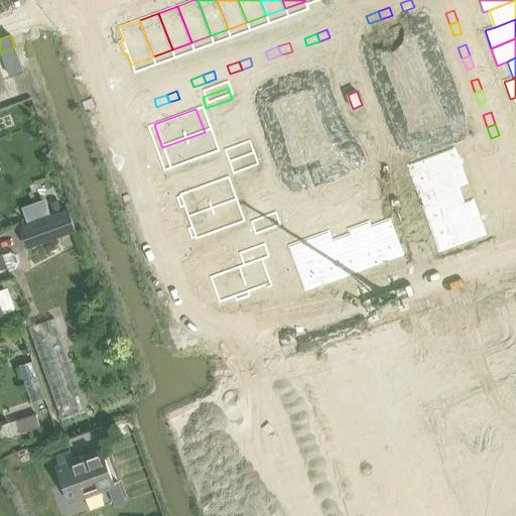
[(205,132),(162,147),(170,169),(213,154),(205,132)]
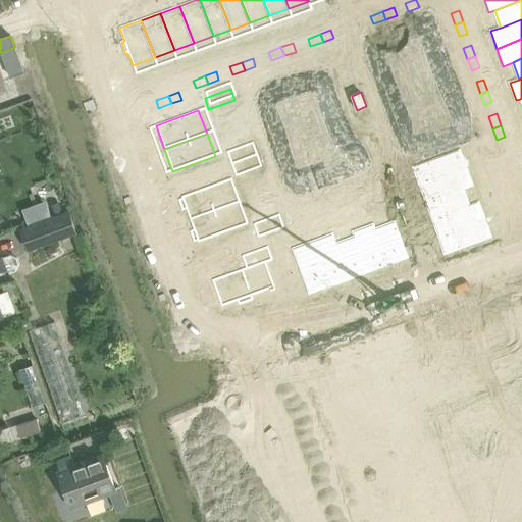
[(254,144),(227,153),(232,165),(258,156),(254,144)]
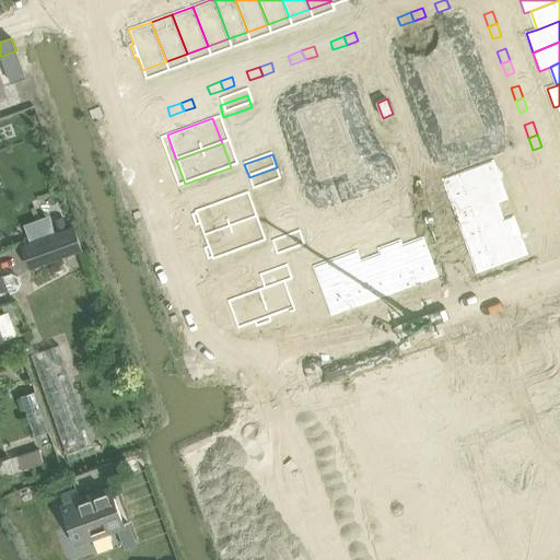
[(526,158),(517,160),(523,173),(531,170),(526,158)]
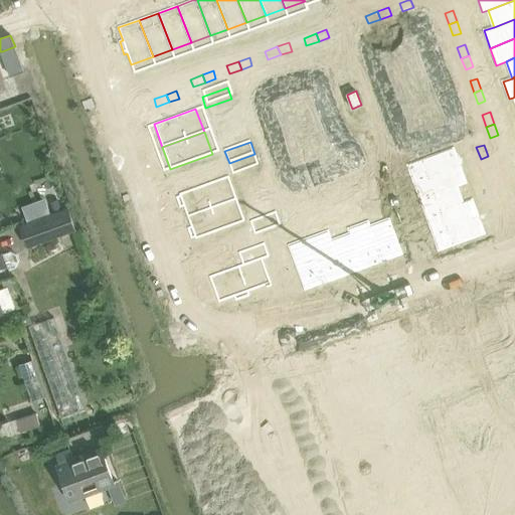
[(454,149),(406,165),(413,183),(460,167),(454,149)]
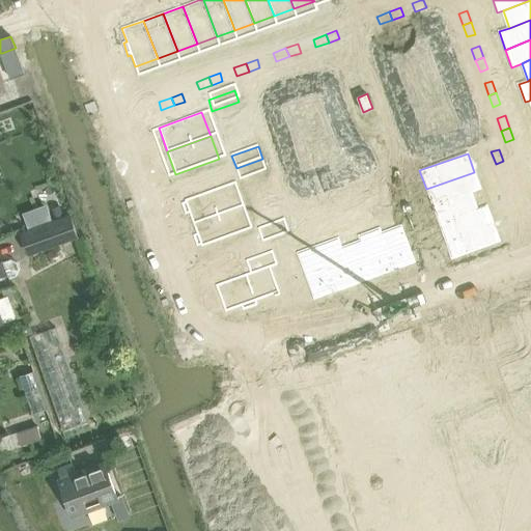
[(520,156),(511,159),(515,170),(524,167),(520,156)]
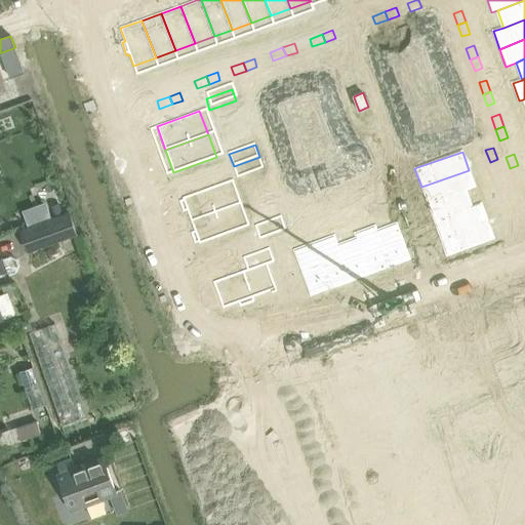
[(259,157),(234,166),(238,179),(265,170),(259,157)]
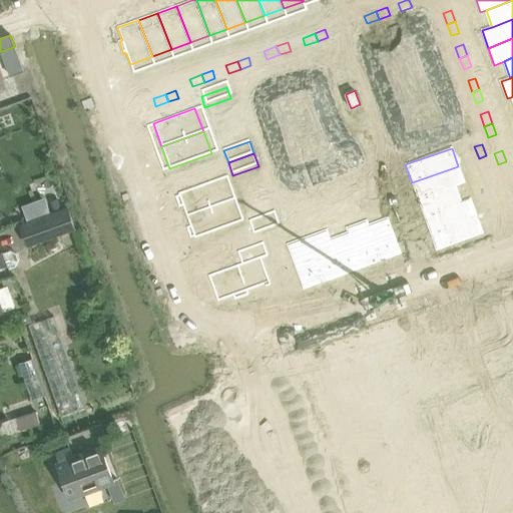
[(486,155),(479,158),(483,169),(490,166),(486,155)]
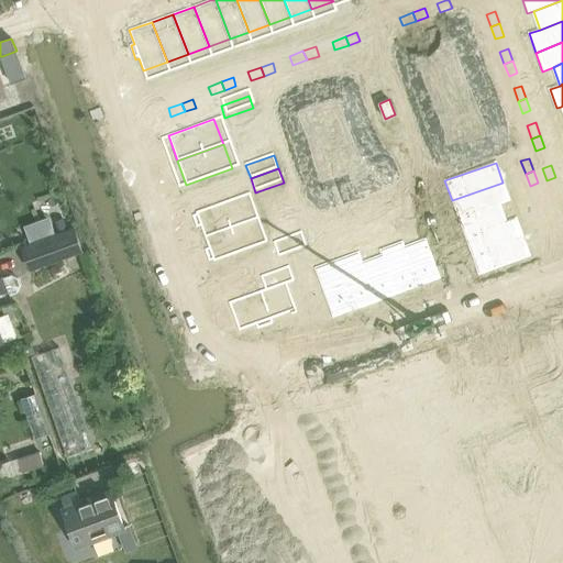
[(555,177),(547,180),(551,192),(560,189),(555,177)]
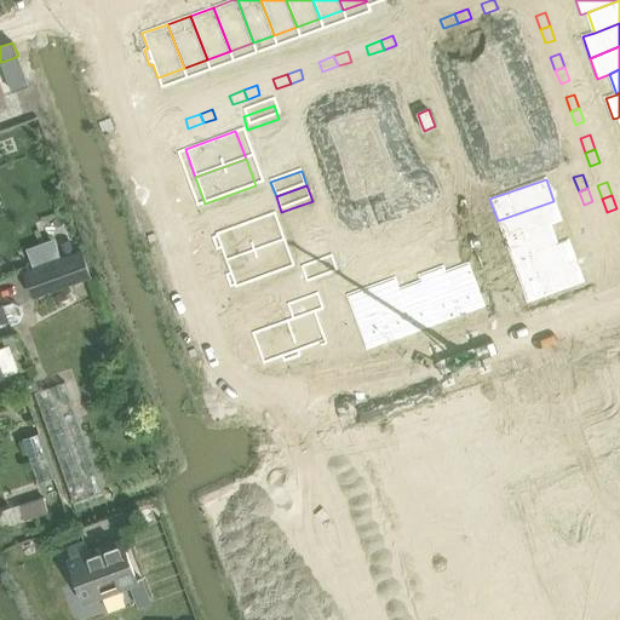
[(554,201),(498,220),(505,241),(550,224),(561,220),(554,201)]
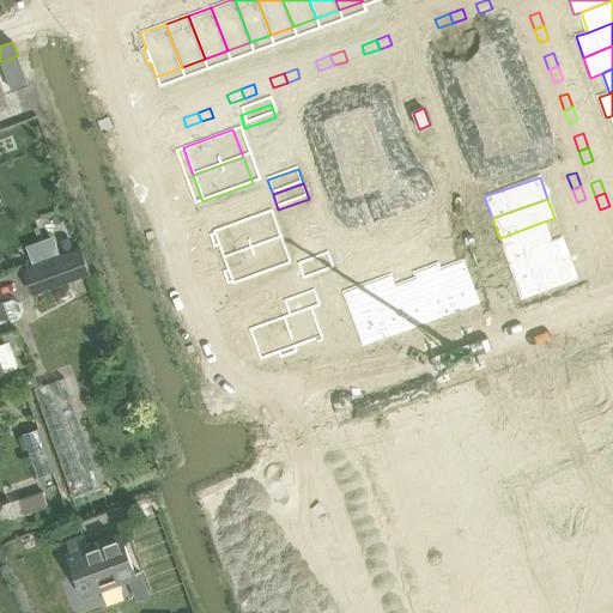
[(590,212),(582,216),(587,230),(595,226),(590,212)]
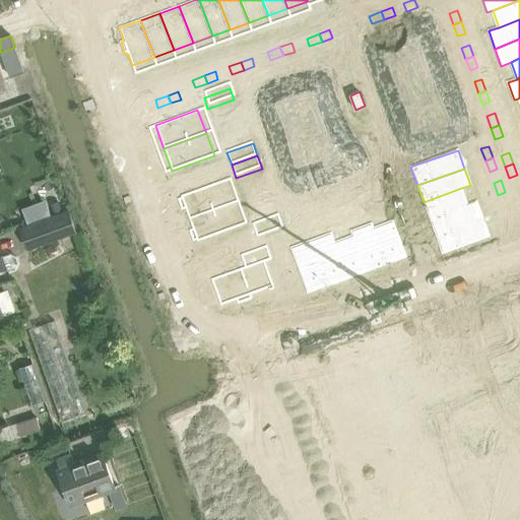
[(183,200),(179,201),(183,212),(187,211),(190,221),(233,206),(224,183),(182,198),(183,200)]
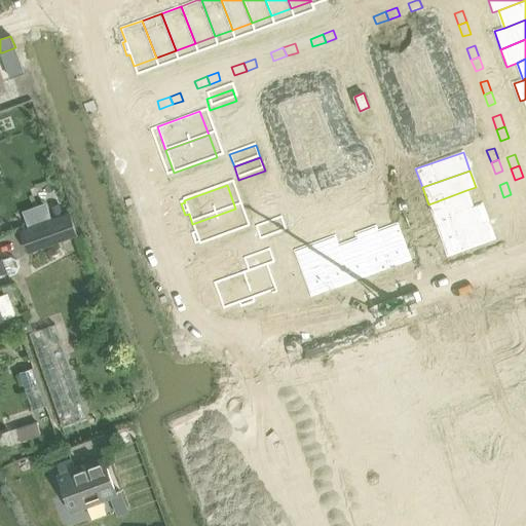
[(466,190),(428,204),(435,222),(473,208),(466,190)]
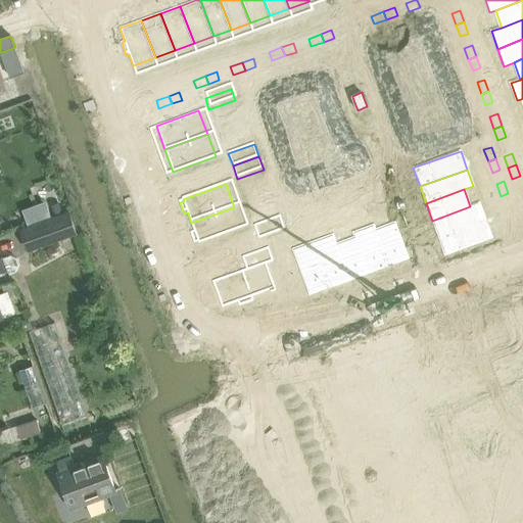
[(374,191),(363,195),(366,202),(377,198),(374,191)]
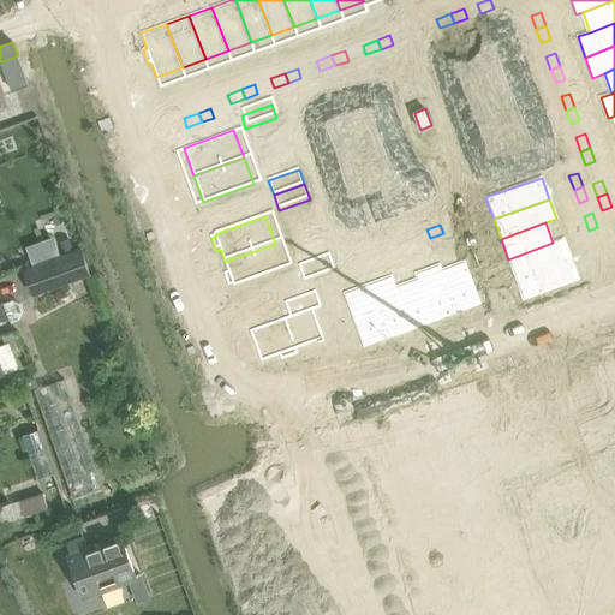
[(421,231),(413,234),(416,244),(424,240),(430,238),(427,230),(421,231)]
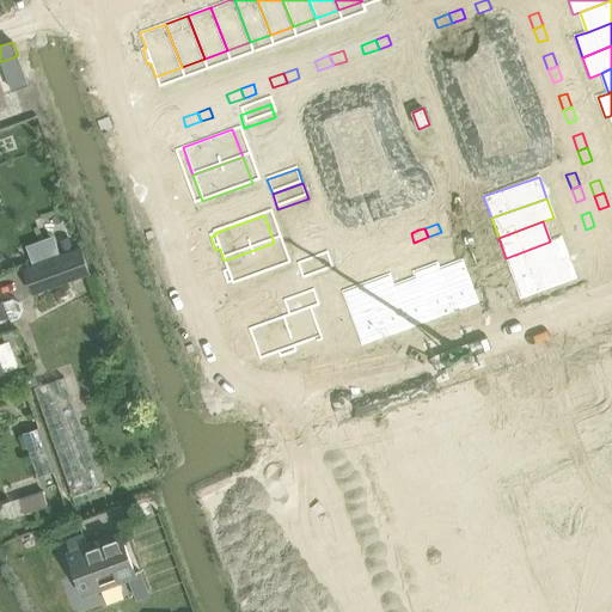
[(598,232),(588,236),(593,249),(603,246),(598,232)]
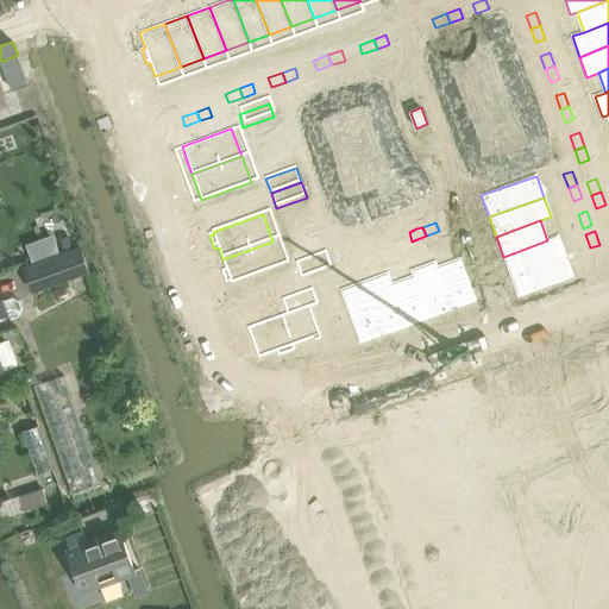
[(547,240),(503,257),(510,277),(544,265),(565,257),(559,237),(547,240)]
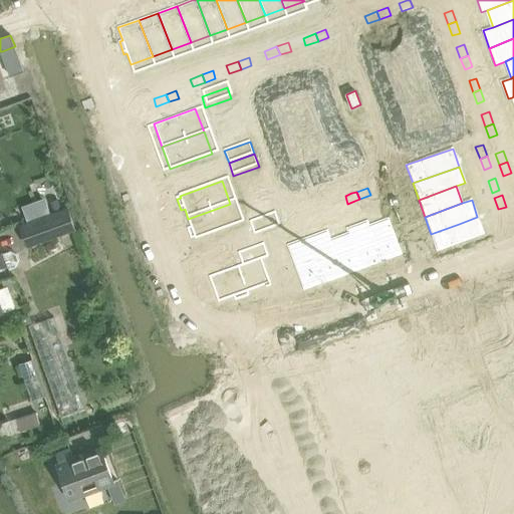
[(329,202),(318,206),(320,213),(332,209),(329,202)]
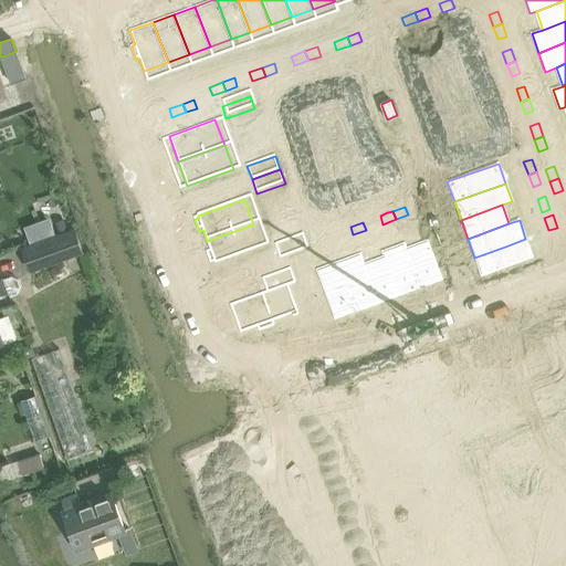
[(253,224),(207,241),(211,252),(207,253),(211,265),(216,264),(217,265),(262,249),(253,224)]
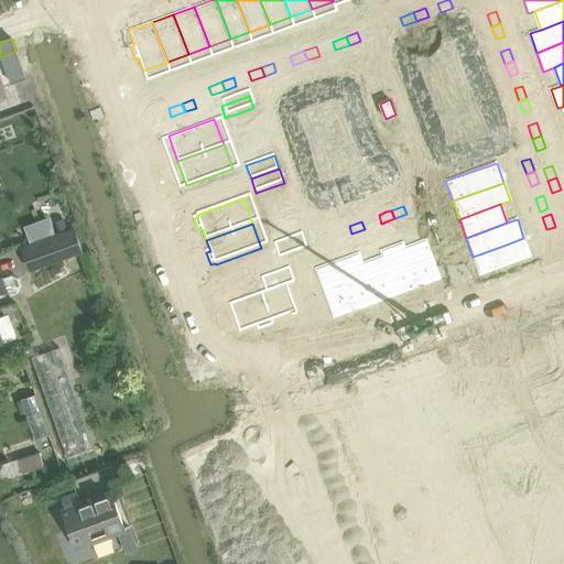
[(349,226),(336,230),(339,238),(351,234),(349,226)]
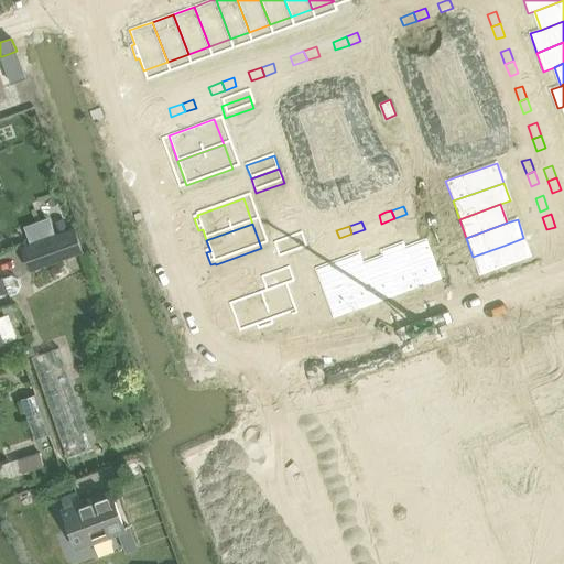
[(555,227),(546,229),(551,242),(560,239),(555,227)]
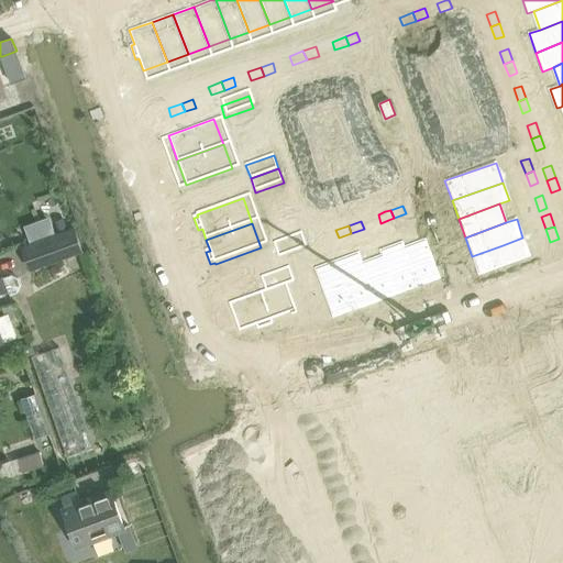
[(84,251),(75,228),(23,246),(32,269),(84,251)]
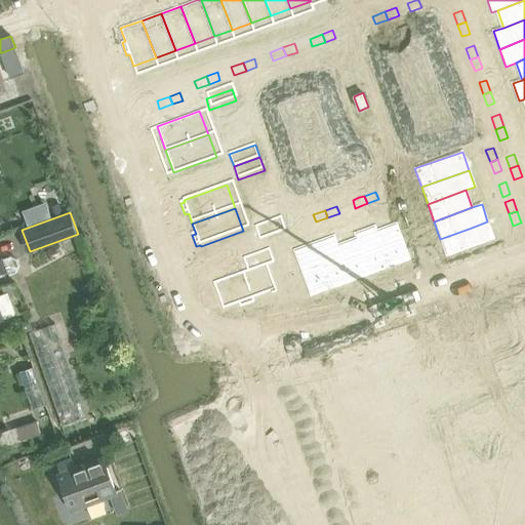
[(282,218),(255,228),(260,241),(286,231),(284,225),(282,218)]
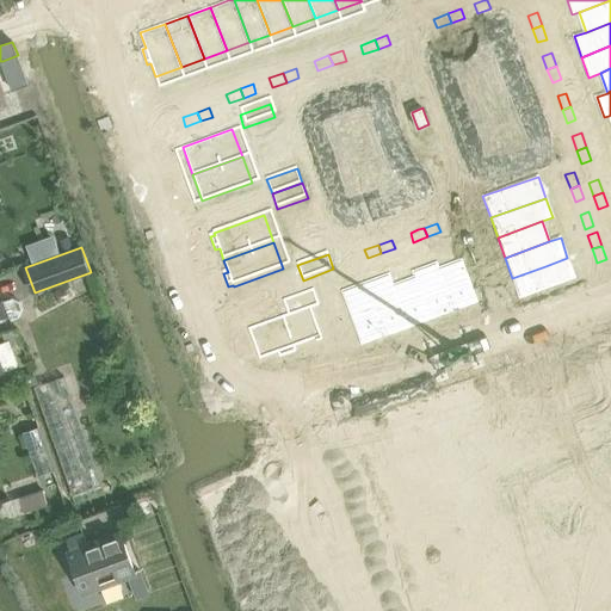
[(345,255),(331,261),(333,269),(334,270),(347,265),(345,255)]
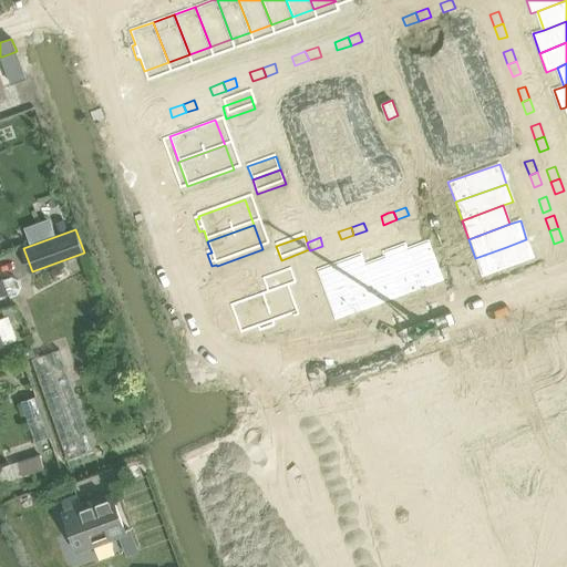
[(506,247),(475,258),(483,278),(497,272),(498,276),(512,270),(511,267),(534,258),(526,239),(506,247)]
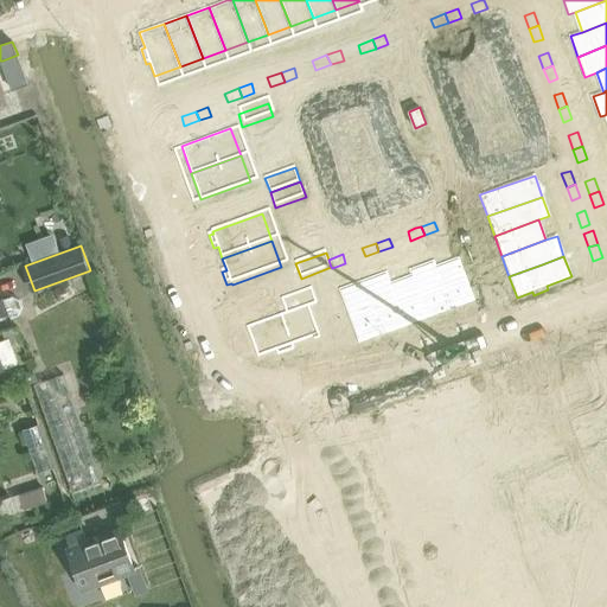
[(459,257),(435,266),(452,310),(475,301),(459,257)]
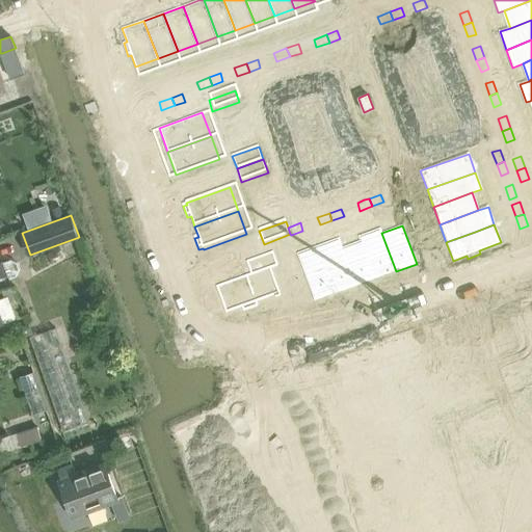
[(361,238),(362,240),(375,278),(392,273),(396,271),(381,233),(380,231),(361,238)]
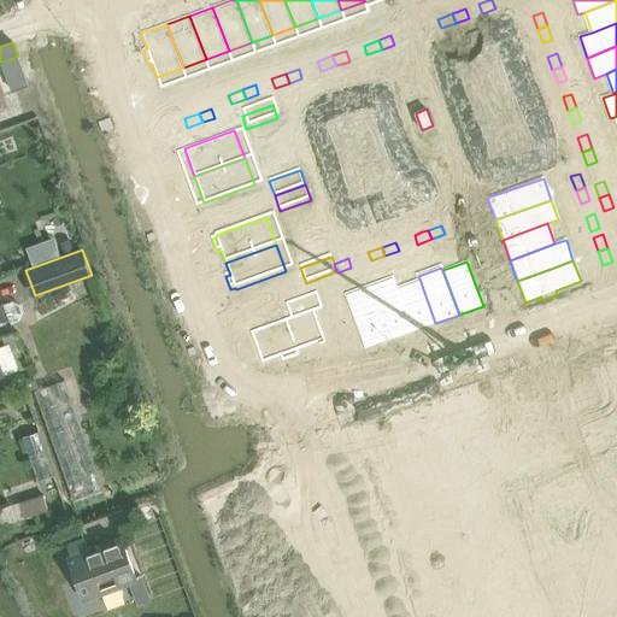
[(419,278),(397,287),(412,331),(435,323),(419,278)]
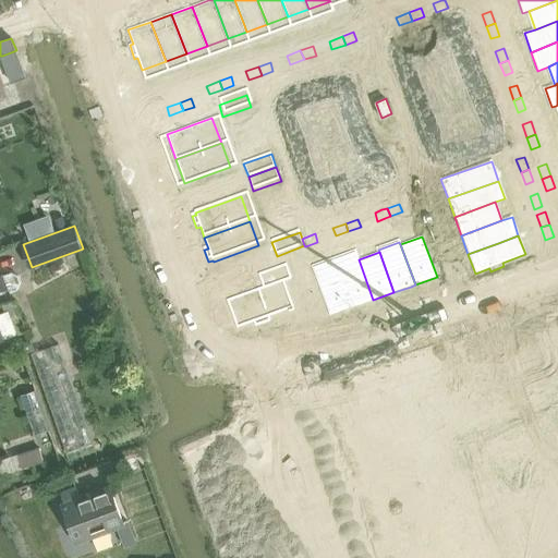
[(356,254),(336,262),(352,307),(373,300),(359,259),(356,254)]
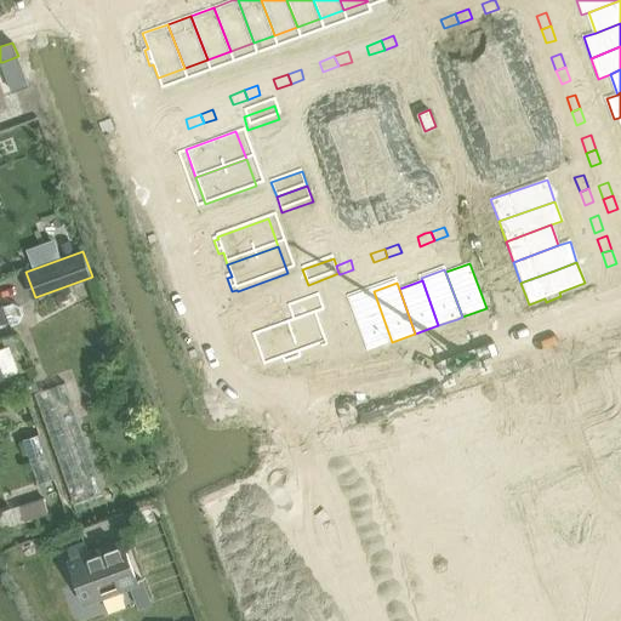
[(374,291),(349,300),(368,351),(392,342),(374,291)]
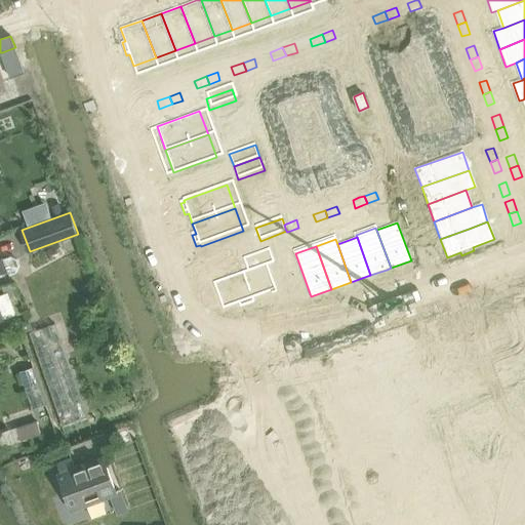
[(228,278),(214,283),(224,310),(239,304),(241,309),(255,304),(253,298),(269,293),(259,268),(275,261),(270,248),(243,258),(248,271),(245,272),(228,278)]
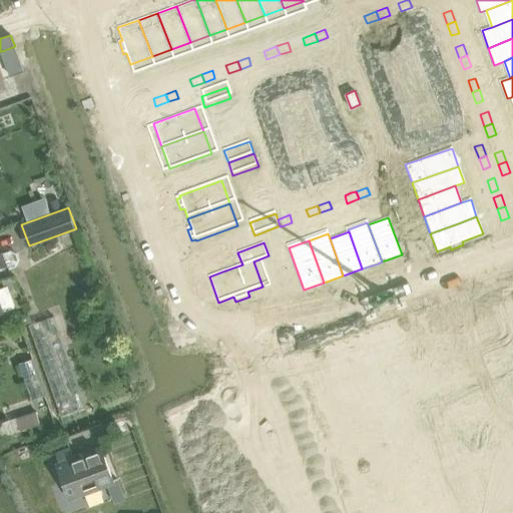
[(0,268),(8,265),(9,269),(16,266),(19,260),(17,253),(11,250),(4,252),(3,252),(0,252),(0,268)]
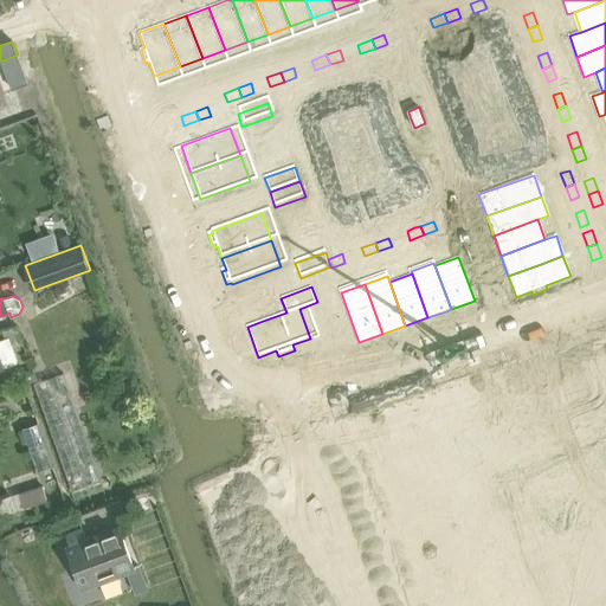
[(0,340),(0,369),(6,368),(19,362),(10,337),(0,340)]
